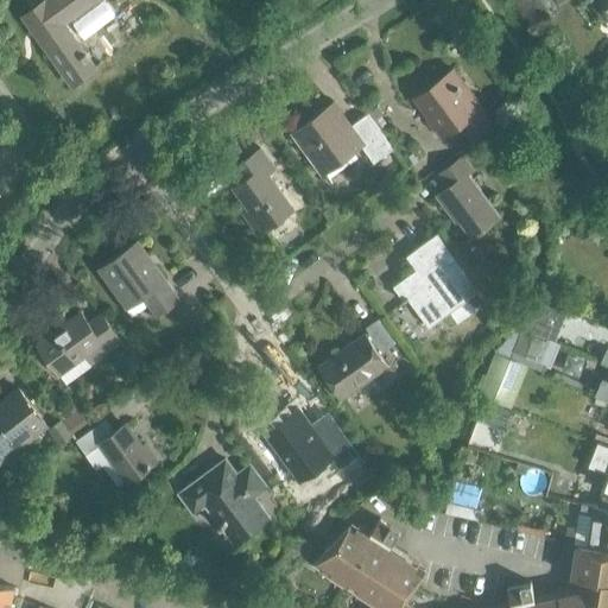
[(46,0),(25,17),(74,83),(95,68),(63,23),(94,0),(46,0)]
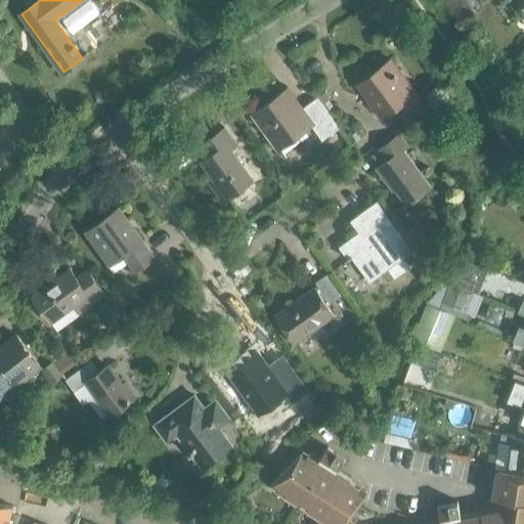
[(396,106),(406,121),(426,106),(392,60),(359,84),(383,117),(396,106)]
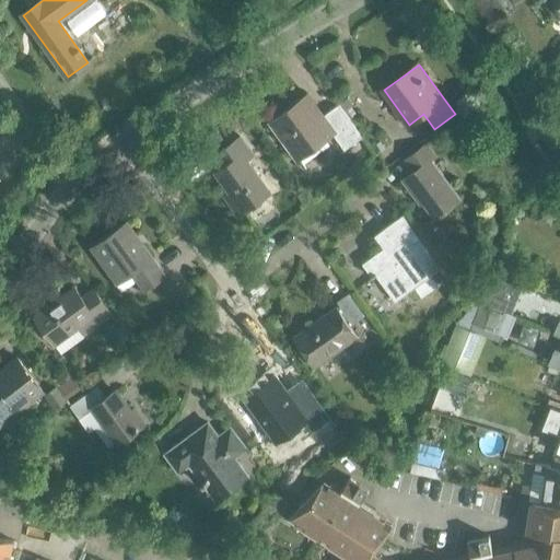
[(338,105),(322,116),(307,96),(272,123),(299,158),(333,133),(345,150),(362,137),(338,105)]
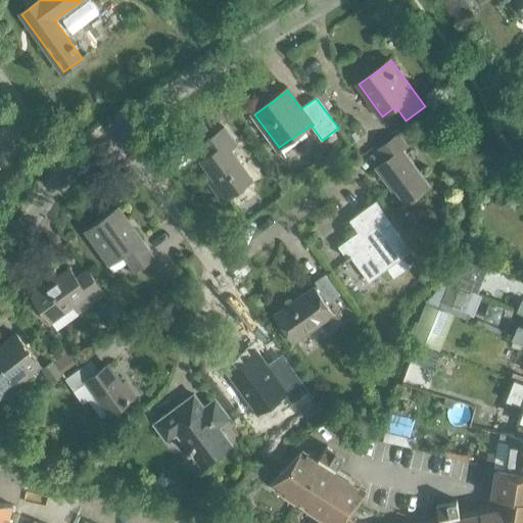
[(208,184),(222,202),(253,180),(231,150),(237,145),(225,129),(207,140),(216,151),(202,161),(215,179),(208,184)]
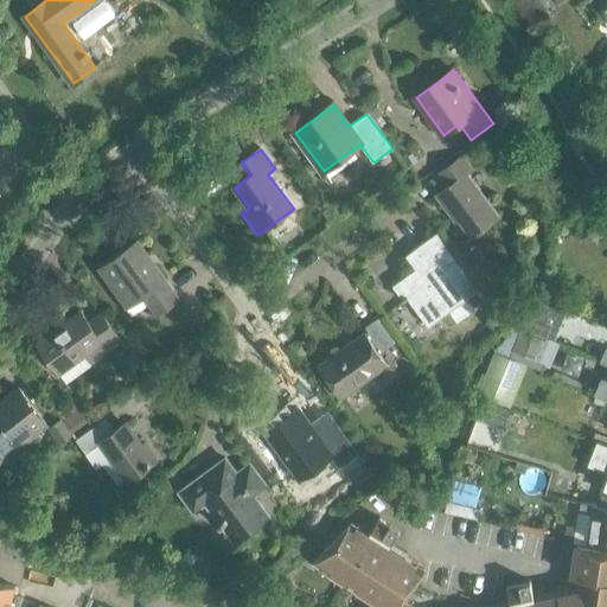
[(473,235),(499,216),(468,173),(473,170),(464,157),(439,174),(448,186),(438,195),(452,213),(455,211),(473,235)]
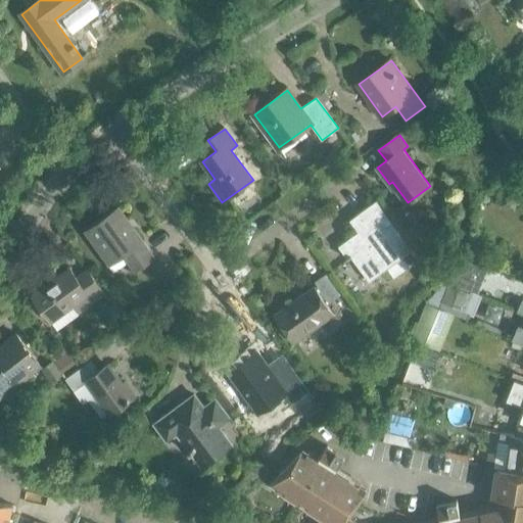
[(394,277),(410,266),(383,230),(392,223),(377,201),(359,215),(367,226),(340,246),(349,258),(352,256),(371,282),(388,269),(394,277)]
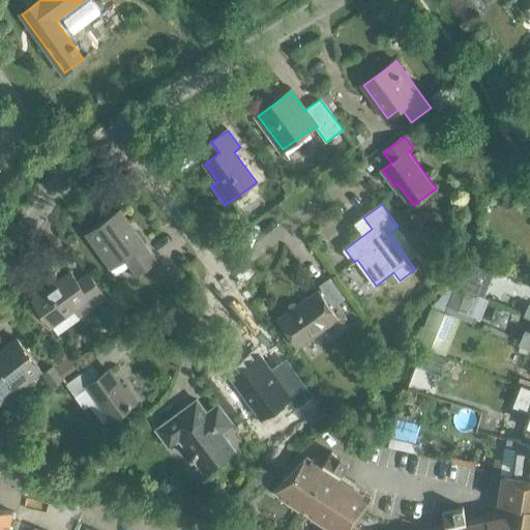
[(138,275),(156,261),(144,244),(145,243),(121,210),(87,235),(112,268),(125,258),(138,275)]
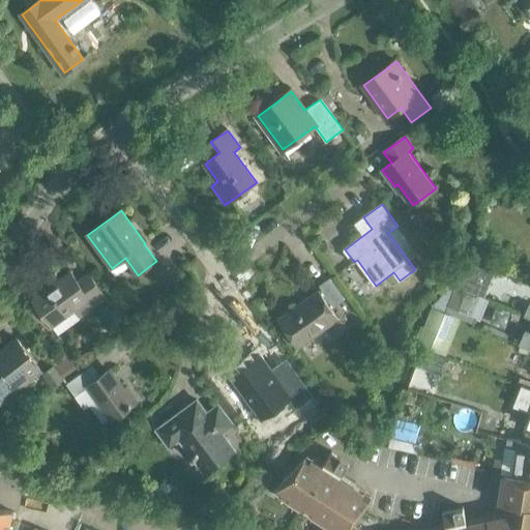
[(92,280),(82,288),(70,273),(33,300),(57,333),(106,298),(92,280)]
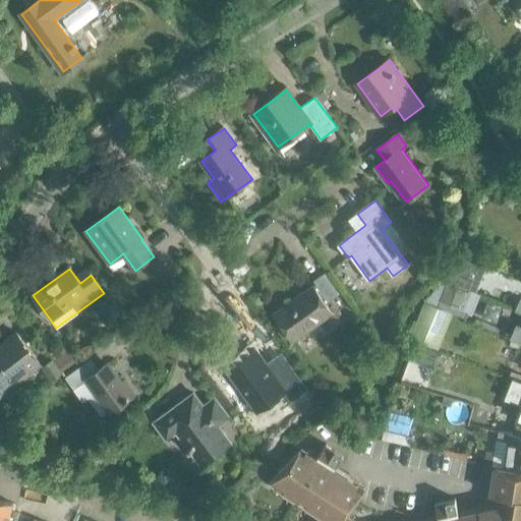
[(456,285),(472,291),(478,276),(462,269),(456,285)]
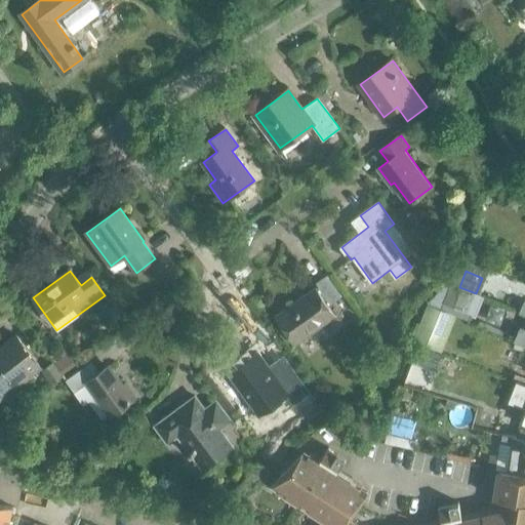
[(278,318),(296,344),(336,316),(329,307),(342,296),(328,277),(319,284),(321,287),(278,318)]
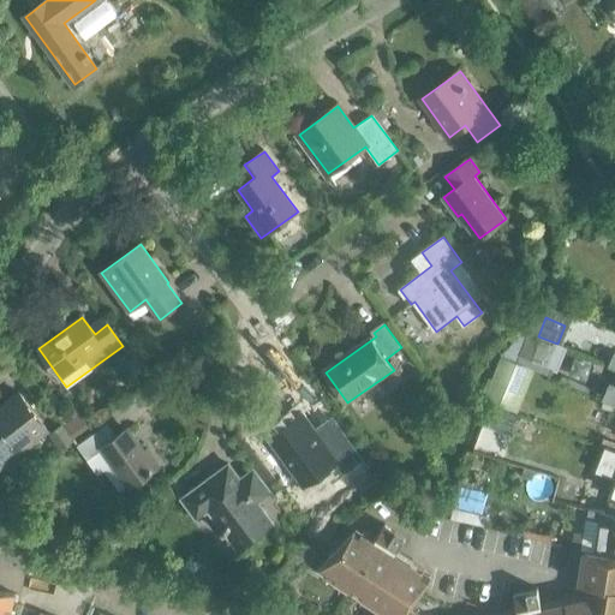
[(481,395),(518,412),(536,370),(502,354),(491,377),(489,376),(481,395)]
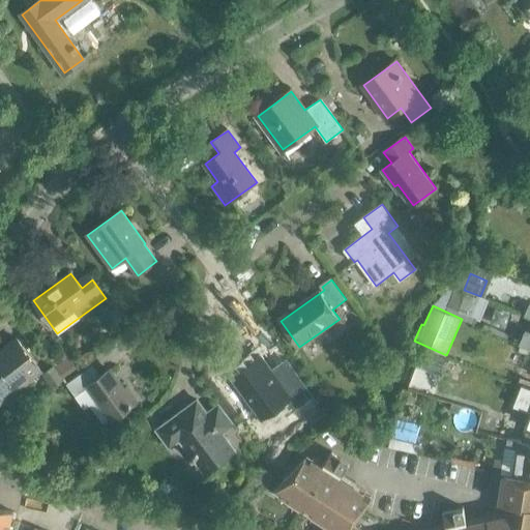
[(0,402),(41,371),(16,339),(0,350),(0,402)]
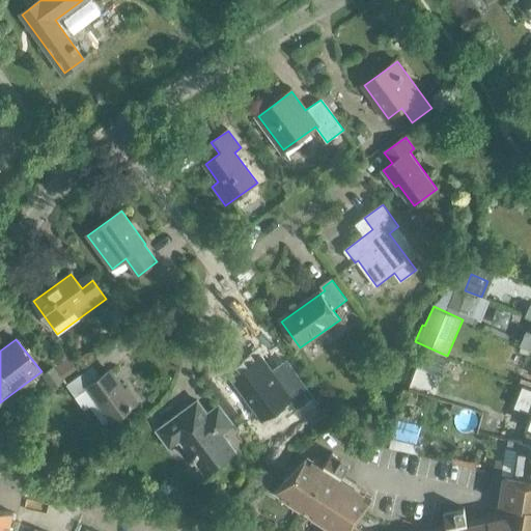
[(53,361),(60,372),(76,362),(68,351),(53,361)]
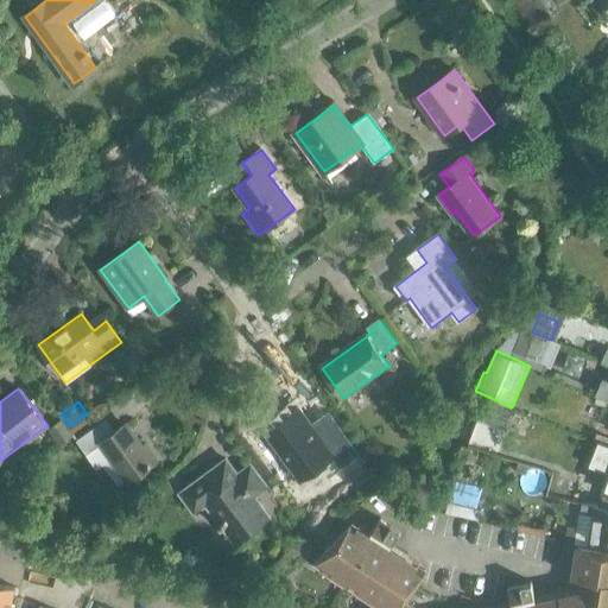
[(359,453),(331,416),(317,426),(314,423),(311,424),(298,407),(265,431),(301,480),(321,464),(329,475),(359,453)]
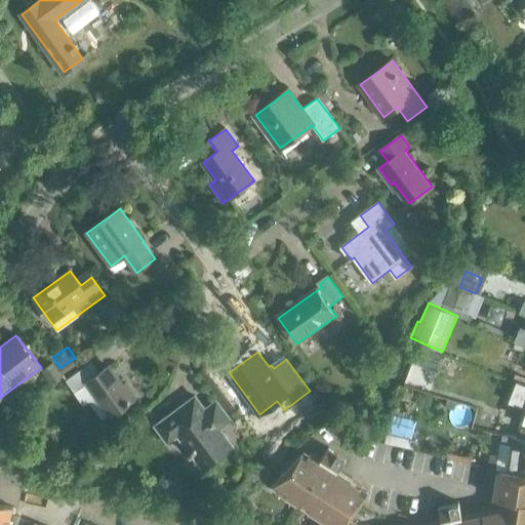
[(41,369),(52,384),(64,375),(52,361),(41,369)]
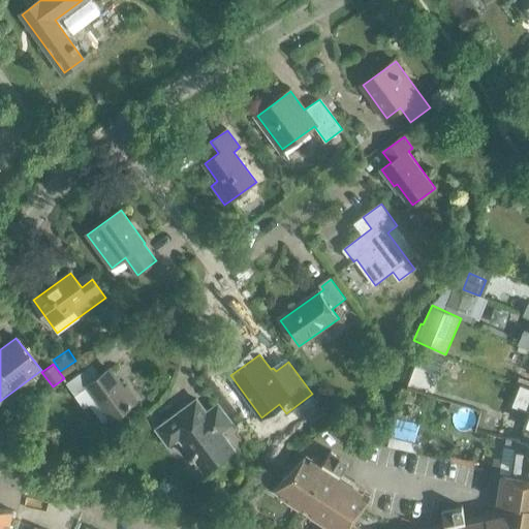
[(109,369),(99,376),(91,365),(66,383),(75,395),(87,386),(112,418),(136,400),(126,386),(123,389),(109,369)]
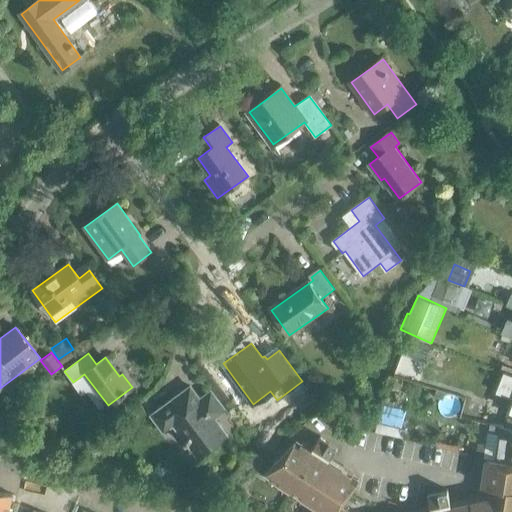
[(511,409),(506,426),(511,427),(511,374),(504,371),(495,392),(511,398),(511,409)]
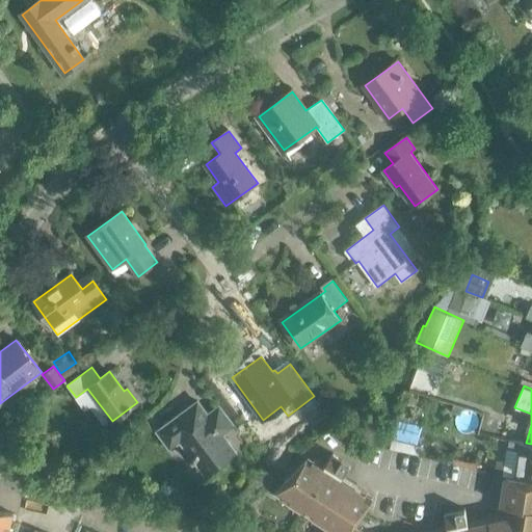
[(220,406),(209,416),(200,402),(158,431),(170,449),(181,442),(205,475),(236,452),(223,435),(235,427),(220,406)]
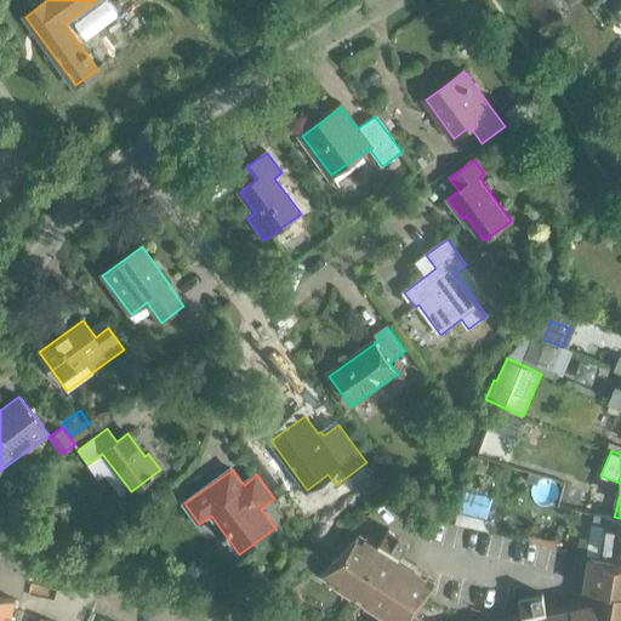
[(620,518),(614,517),(597,514),(596,523),(608,525),(600,556),(620,558),(620,518)]
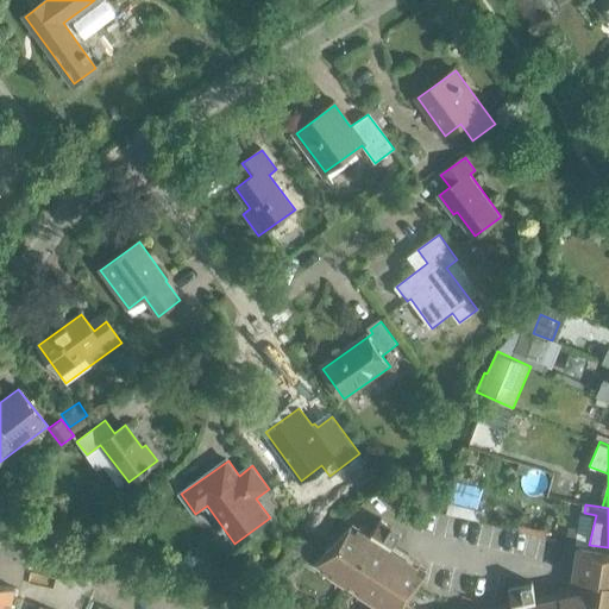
[(608,608),(608,547),(589,545),(589,546),(579,545),(573,577),(583,578),(586,590),(560,596),(537,602),(532,582),(509,588),(513,607),(503,608),(419,608),(407,601),(426,571),(408,560),(389,548),(400,531),(381,519),(370,535),(351,523),(351,525),(315,562),(314,562),(382,604),(388,608),(608,608)]
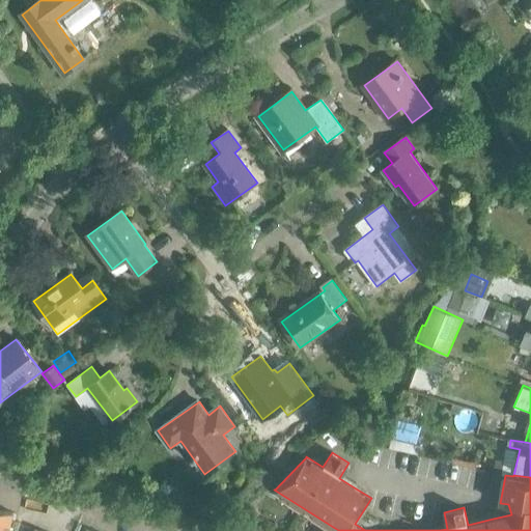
[(0,508),(0,530),(8,530),(14,512),(0,508)]
